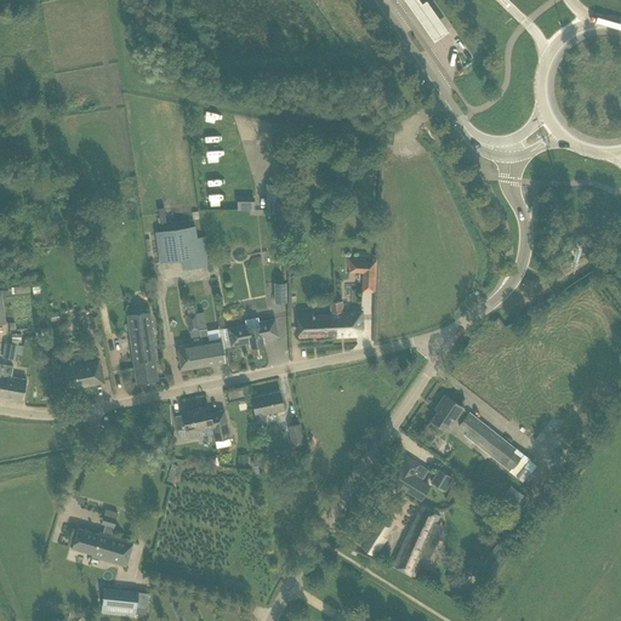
[(405,0),(434,41),(448,30),(426,0),(422,4),(420,0),(405,0)]
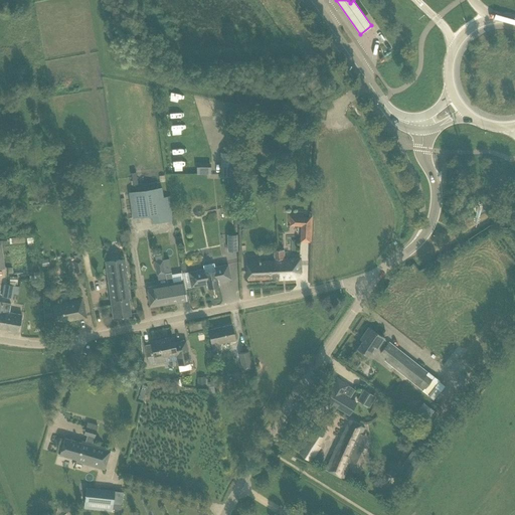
[(235,174),(235,153),(221,153),(221,174),(235,174)]
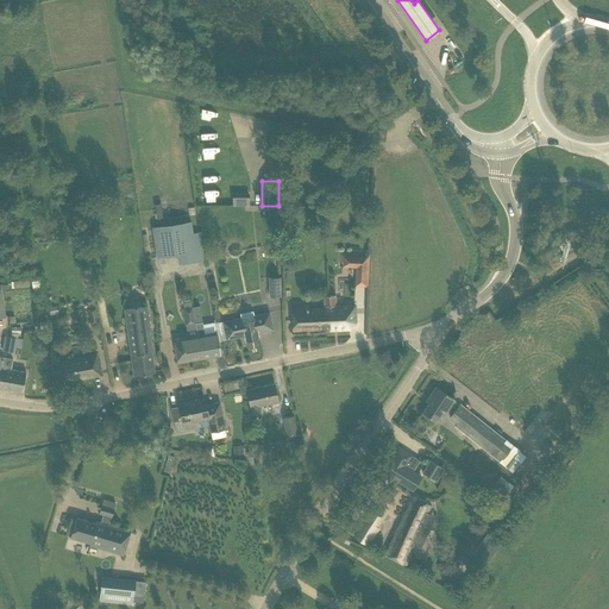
[(152,228),(157,258),(180,255),(181,261),(196,259),(190,223),(152,228)]
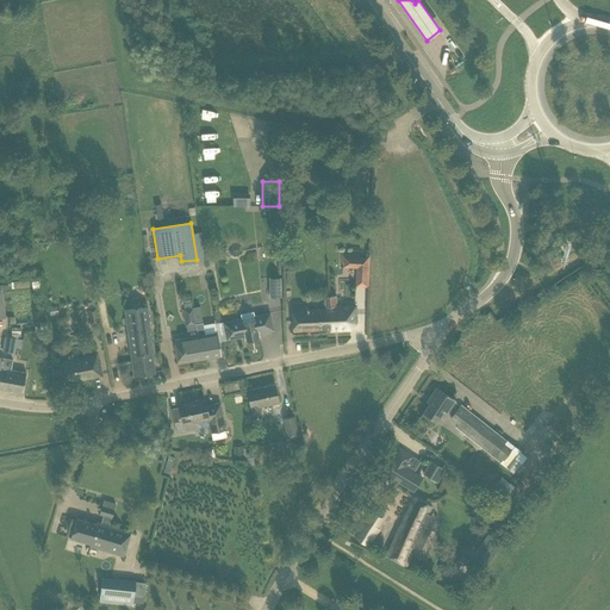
[(368,286),(369,256),(366,255),(365,256),(360,256),(360,255),(341,254),(341,262),(342,262),(342,267),(356,268),(355,286),(368,286)]
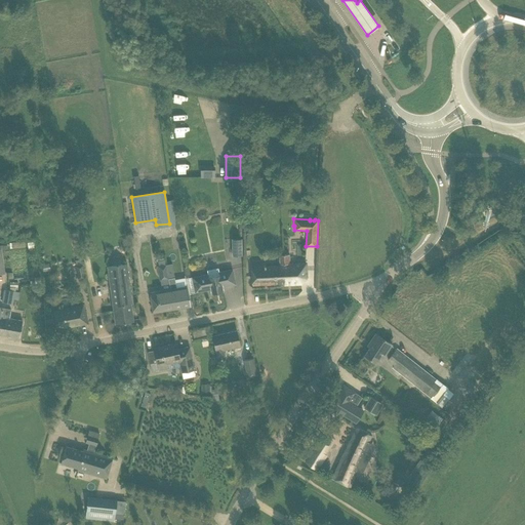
[(307,278),(306,264),(289,265),(289,255),(279,255),(279,266),(264,267),(264,264),(250,264),(251,276),(252,286),(274,285),(274,286),(300,285),(307,278)]
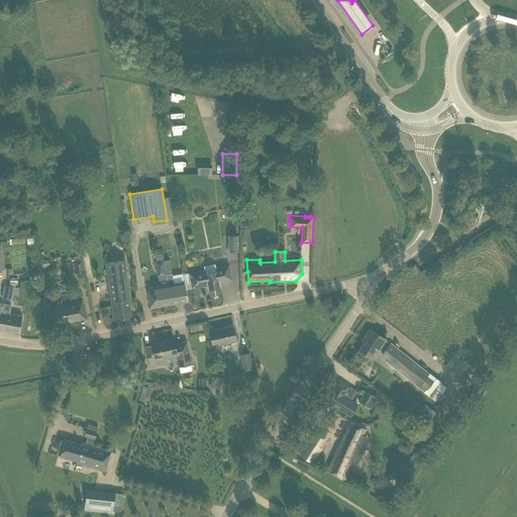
[(126,279),(124,260),(106,263),(113,318),(131,316),(128,299),(129,299),(127,283),(129,283),(128,279),(126,279)]
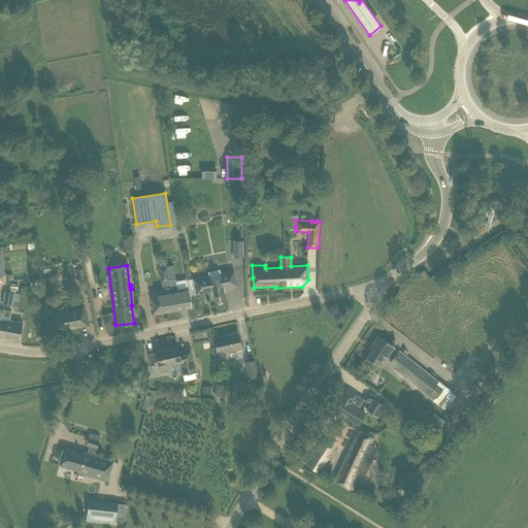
[(157,267),(158,275),(169,273),(167,266),(157,267)]
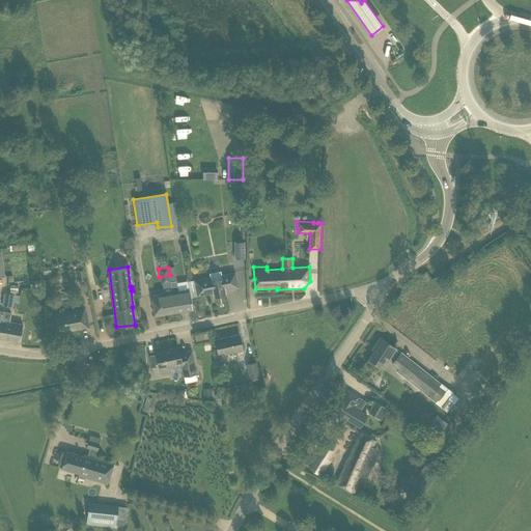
[(76,270),(78,282),(85,280),(83,269),(76,270)]
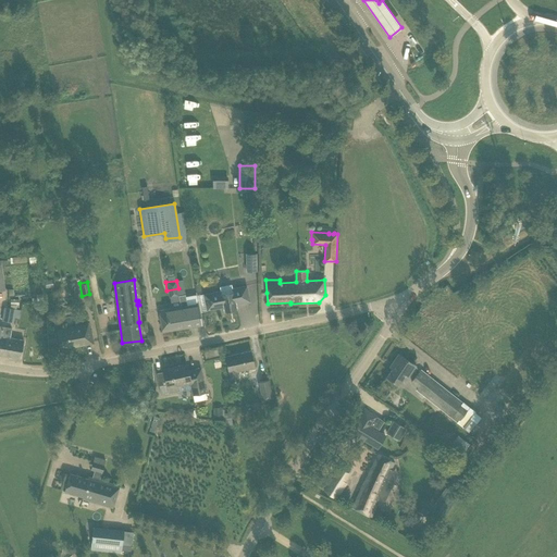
[(220,287),(221,292),(202,295),(206,310),(223,307),(224,312),(236,309),(236,305),(249,301),(246,286),(233,289),(232,284),(220,287)]
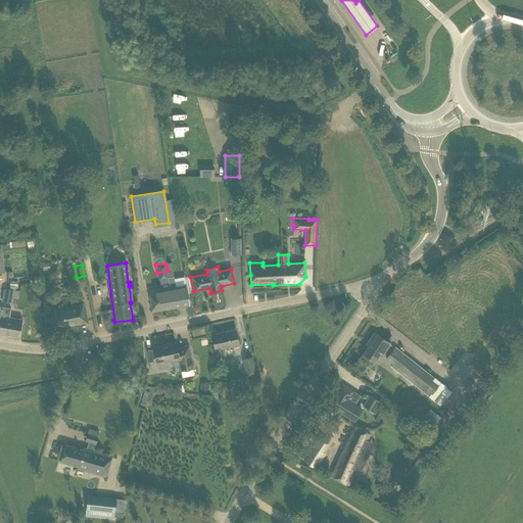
[(160,290),(149,292),(150,301),(152,312),(171,308),(173,307),(189,305),(186,285),(170,288),(169,288),(160,290)]
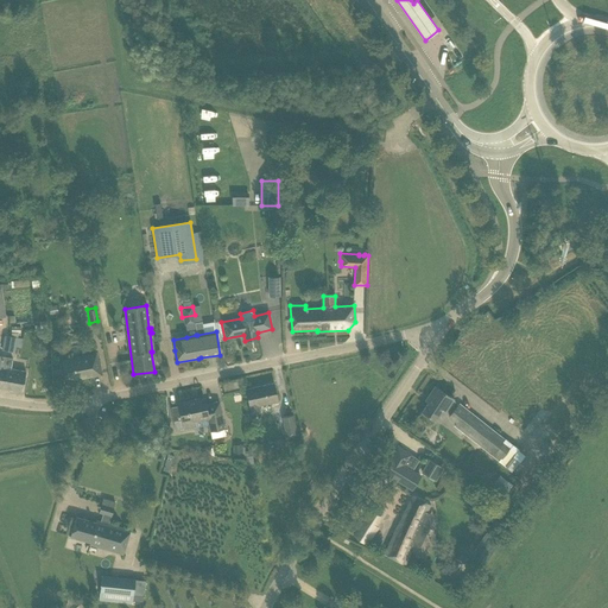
[(2,350),(13,352),(16,337),(5,336),(2,350)]
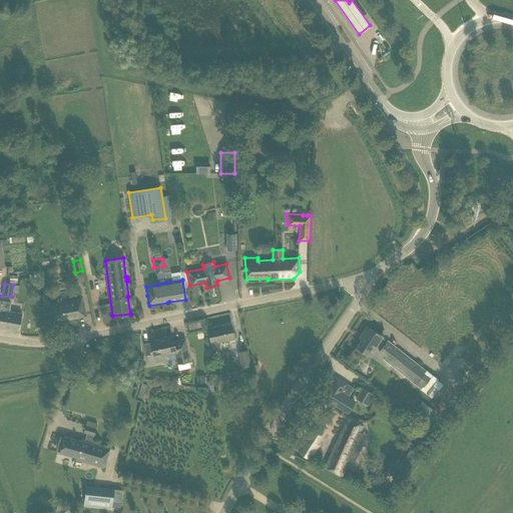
[(52,305),(55,322),(70,319),(70,320),(86,317),(82,298),(67,300),(68,302),(52,305)]
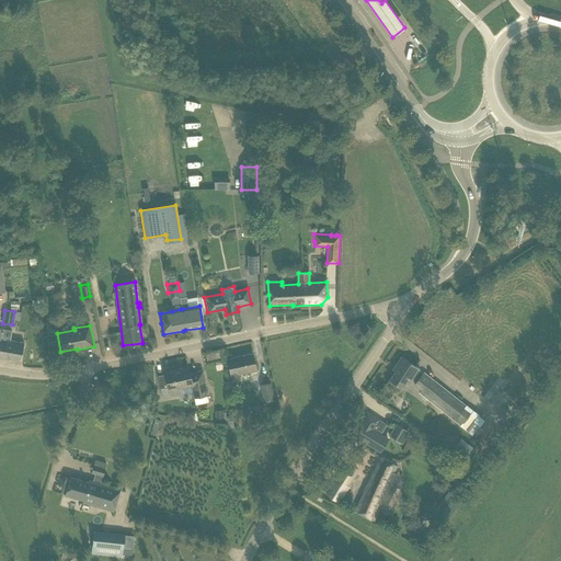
[(0,357),(20,362),(22,351),(23,342),(9,340),(10,330),(0,328),(0,357)]
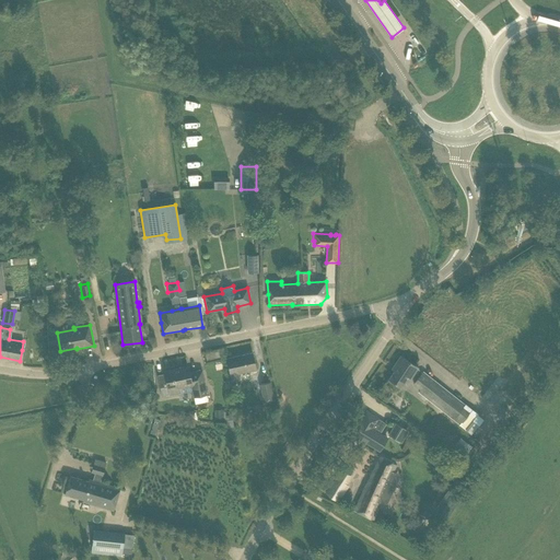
[(236,373),(256,369),(253,353),(225,359),(231,384),(238,383),(236,373)]
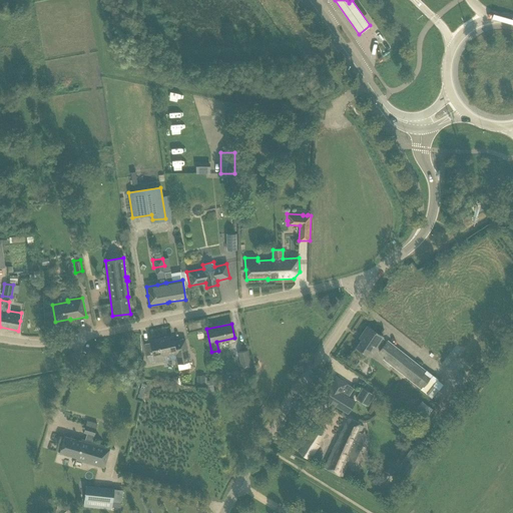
[(361,334),(362,335),(364,336),(356,347),(367,355),(375,343),(377,345),(382,337),(367,326),(361,334)]
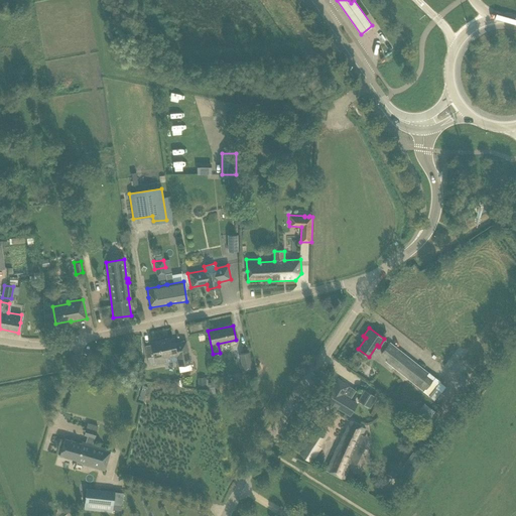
[(154,356),(146,358),(148,366),(165,363),(164,358),(175,356),(176,360),(178,367),(190,364),(187,351),(185,342),(174,344),(172,338),(151,343),(153,353),(154,356)]
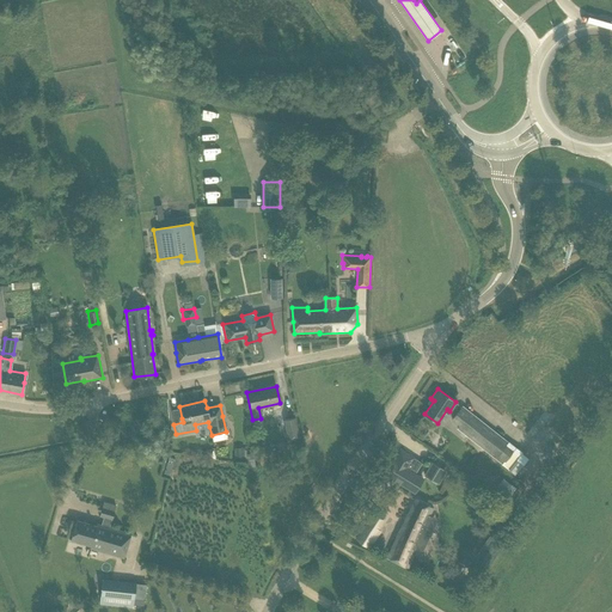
[(459,426),(457,428),(503,464),(513,453),(507,448),(509,445),(508,442),(461,407),(451,420),(459,426)]
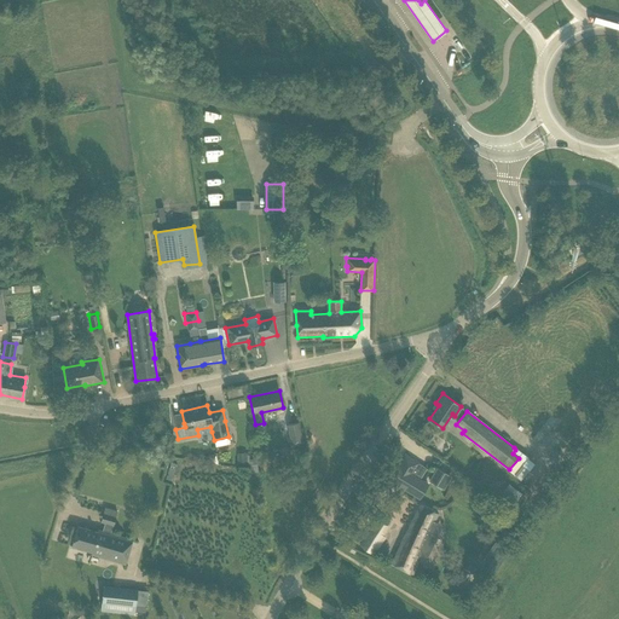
[(289,423),(293,435),(288,437),(290,445),(304,443),(299,422),(289,423)]
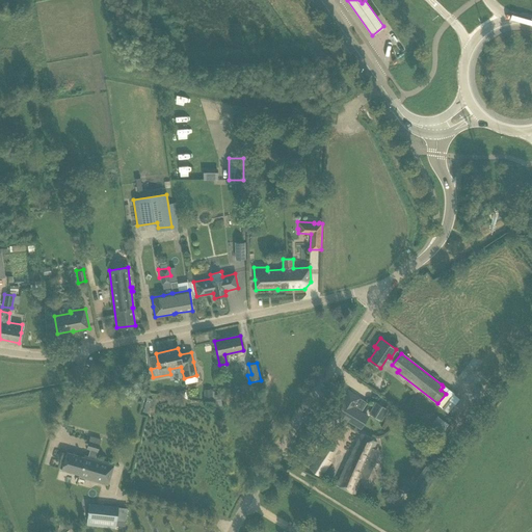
[(364,414),(353,407),(358,398),(348,392),(343,401),(341,400),(334,413),(343,418),(342,419),(347,421),(356,426),(364,414)]
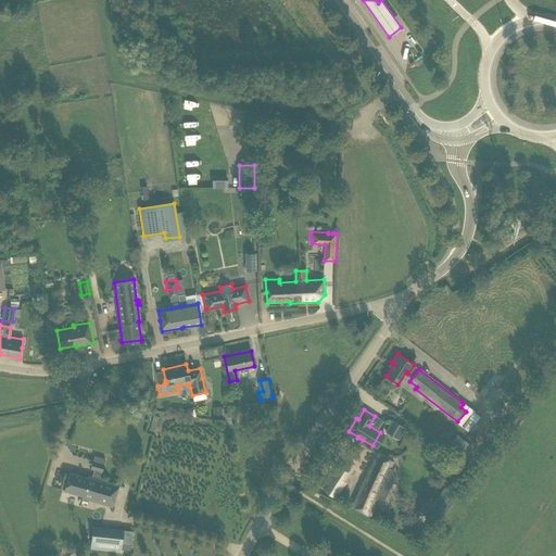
[(153,416),(149,430),(153,432),(155,428),(158,429),(161,418),(153,416)]
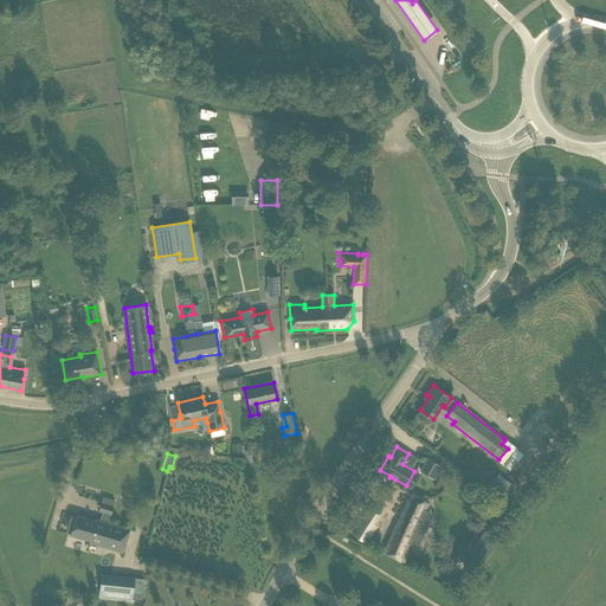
[(434,479),(443,466),(429,457),(420,471),(434,479)]
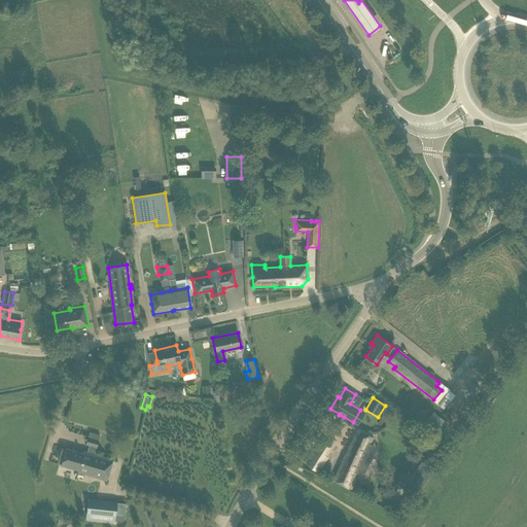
[(438,418),(434,427),(444,431),(448,422),(438,418)]
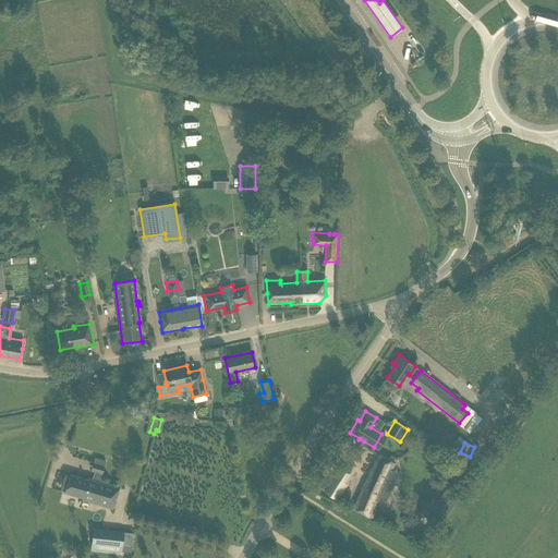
[(441,444),(438,448),(449,455),(452,450),(441,444)]
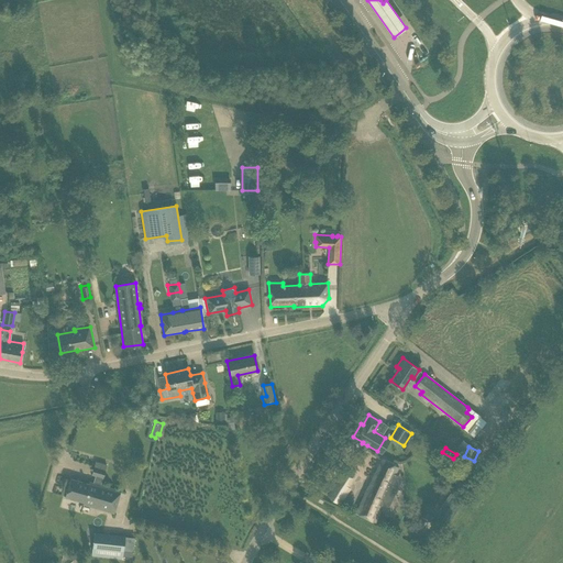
[(461,459),(455,465),(468,474),(473,466),(461,459)]
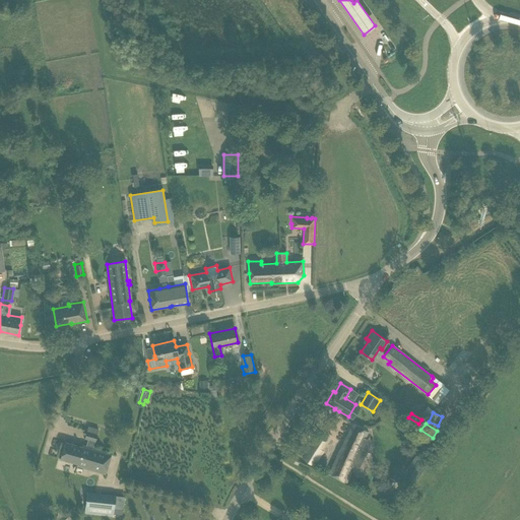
[(351,468),(369,433),(362,429),(352,425),(335,459),(336,460),(334,465),(332,465),(328,474),(337,478),(346,482),(353,469),(351,468)]
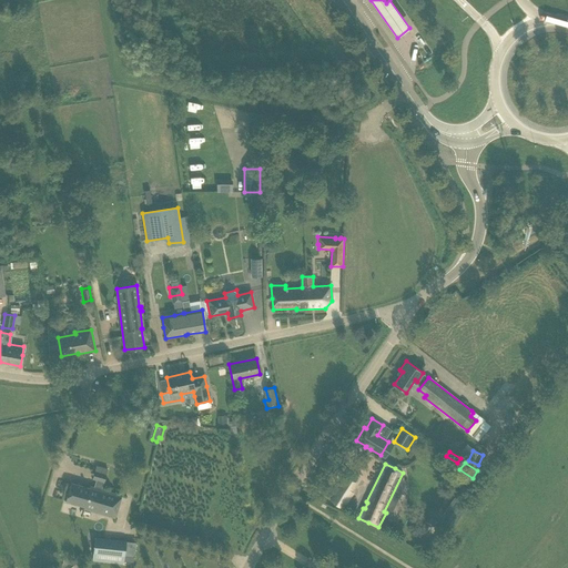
[(94,473),(104,475),(107,469),(95,466),(94,473)]
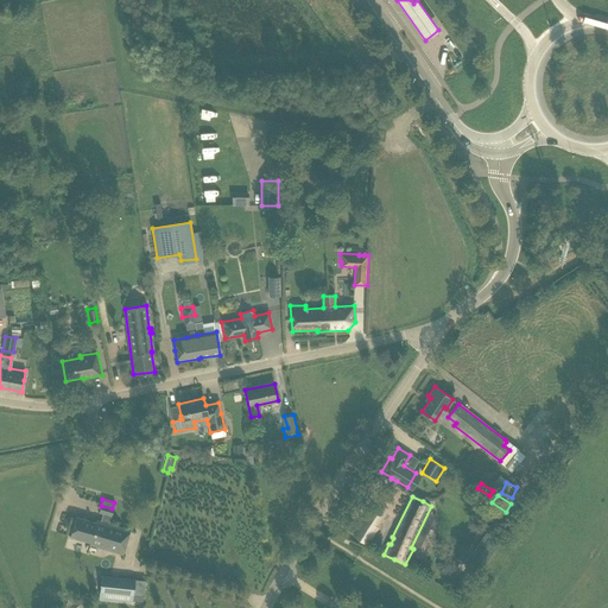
[(353,536),(363,543),(380,517),(371,511),(359,529),(358,527),(353,536)]
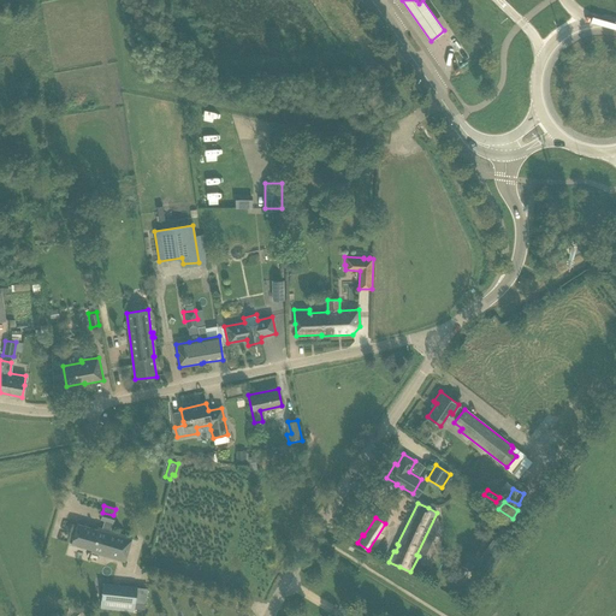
[(124,562),(131,538),(98,527),(96,531),(76,525),(71,543),(92,549),(90,552),(124,562)]
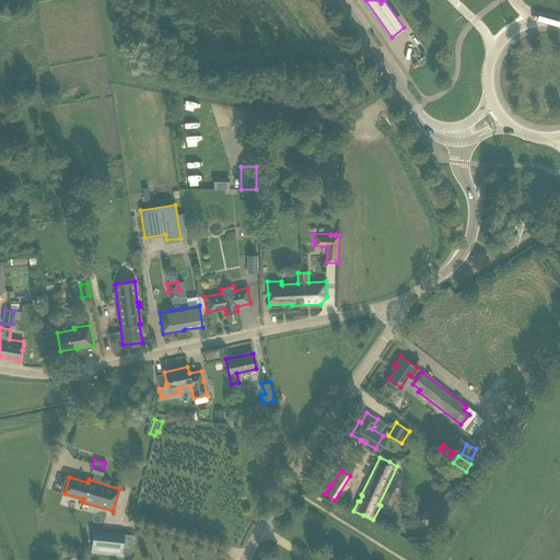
[(447,491),(430,517),(438,522),(455,496),(447,491)]
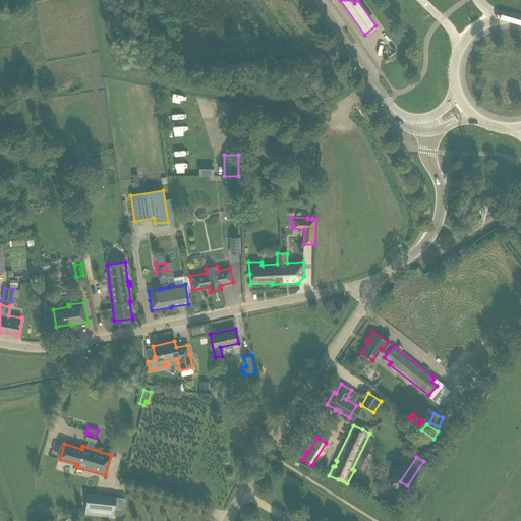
[(84,514),(95,515),(113,517),(115,498),(87,495),(84,514)]
